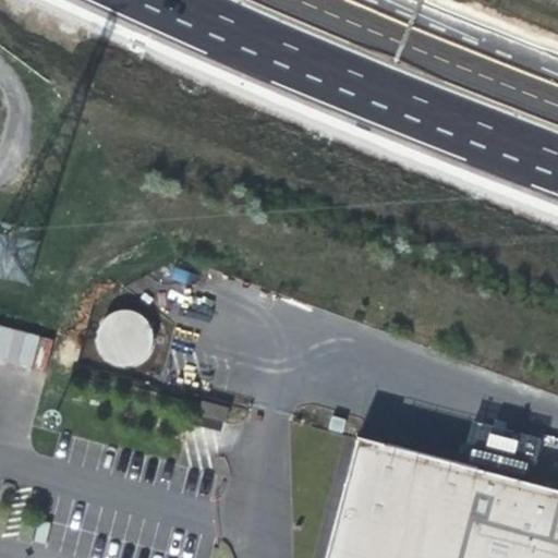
[(153,343),(153,338),(153,335),(150,329),(148,325),(146,323),(143,318),(140,316),(135,314),(131,313),(124,313),(118,313),(110,317),(104,323),(100,329),(98,337),(98,346),(102,355),(105,358),(109,362),(114,364),(117,366),(119,366),(123,367),(129,367),(133,366),(137,364),(144,360),(146,359),(148,355),(150,350),(152,347),(153,343)]
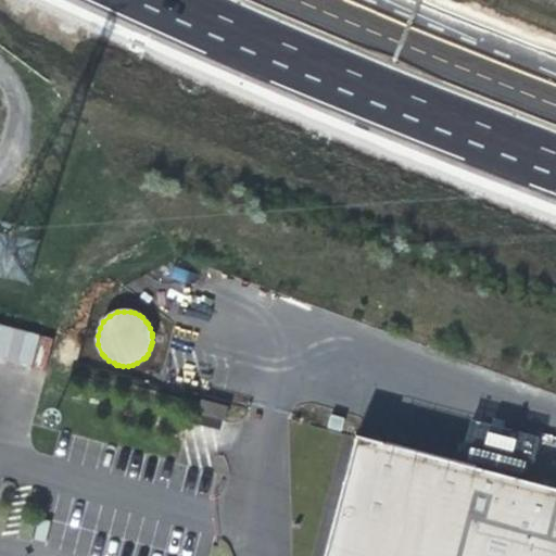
[(0,358),(43,369),(51,337),(0,324),(0,358)]
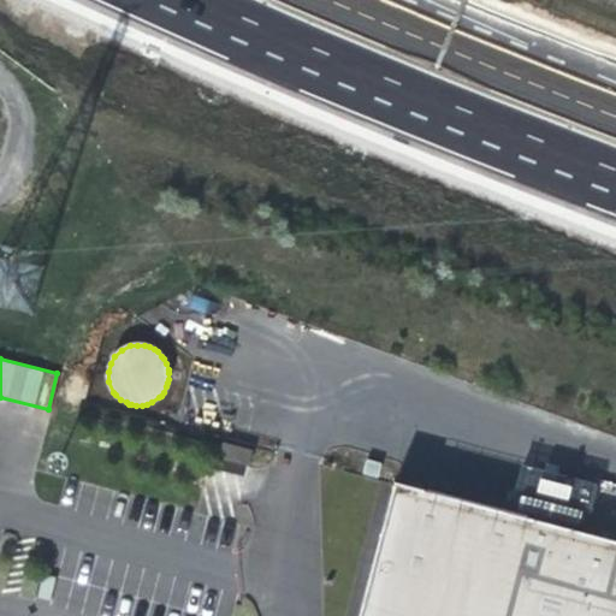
[(249,467),(253,451),(224,445),(219,458),(249,467)]
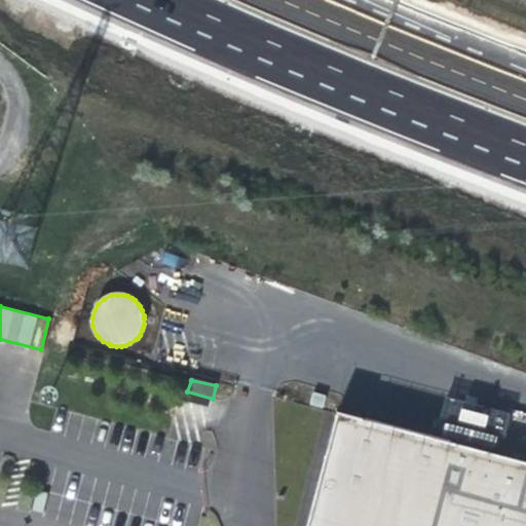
[(456,437),(463,409),(465,403),(447,399),(436,440),(454,445),(456,437)]
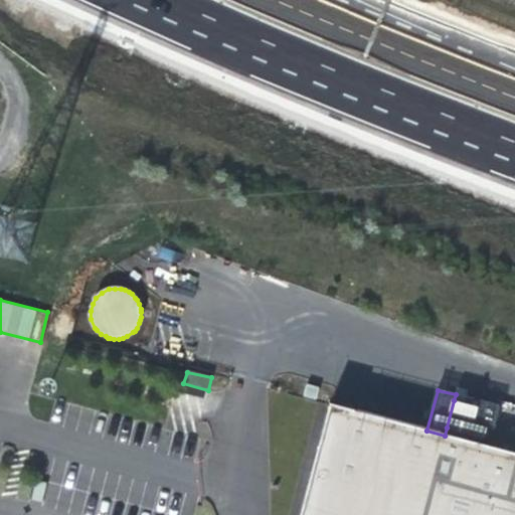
[(475,435),(483,401),(456,394),(454,400),(464,403),(458,430),(447,427),(445,436),(488,447),(499,405),(493,404),(485,437),(475,435)]
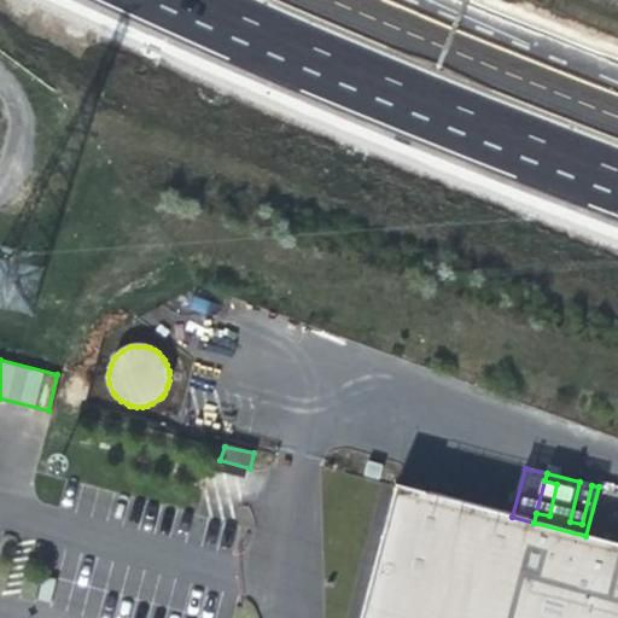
[(549,516),(557,484),(544,481),(536,513),(549,516)]
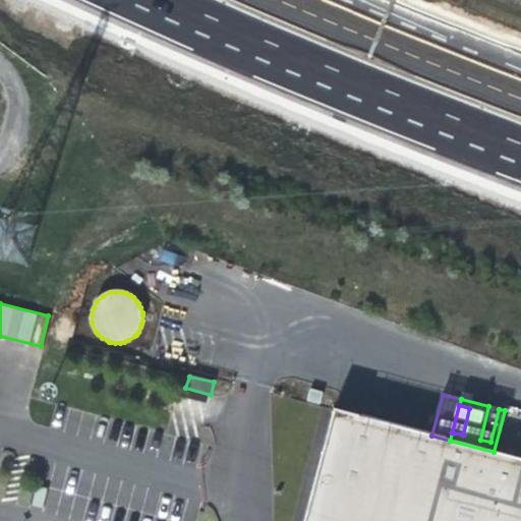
[(490,442),(499,409),(488,406),(480,440),(490,442)]
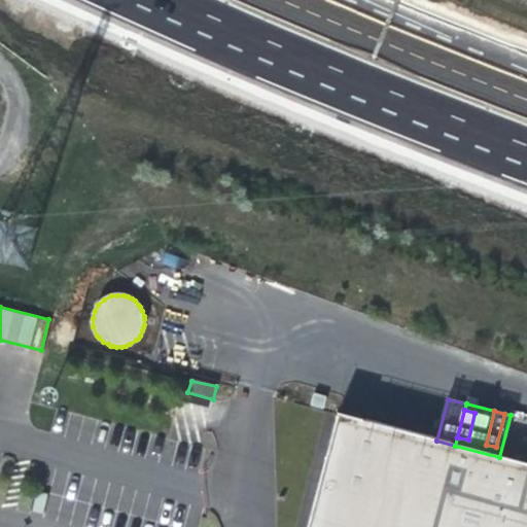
[(338,414),(308,526),(526,526),(526,464),(499,457),(455,446),(436,441),(435,441),(414,453),(398,430),(377,444),(363,421),(338,414)]
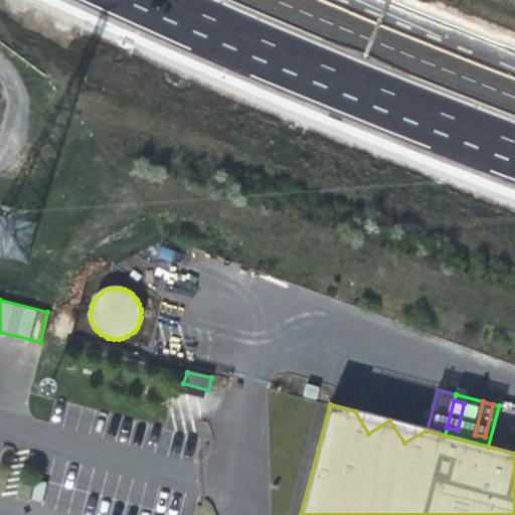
[(389,420),(355,411),(368,434),(389,420)]
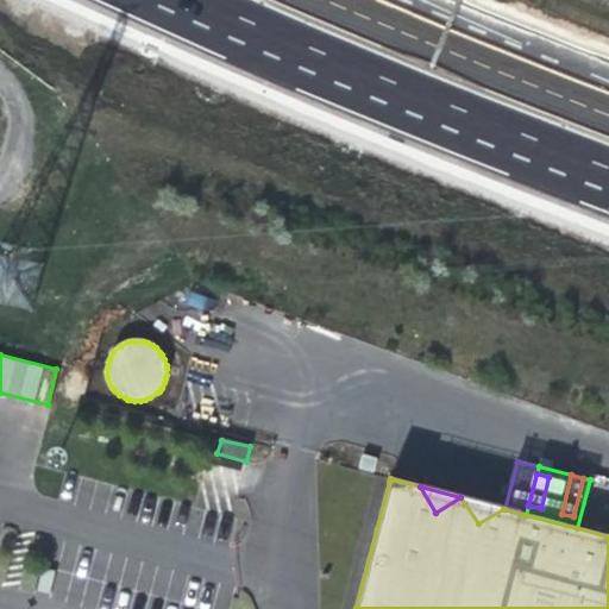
[(478,523),(503,509),(460,497),(478,523)]
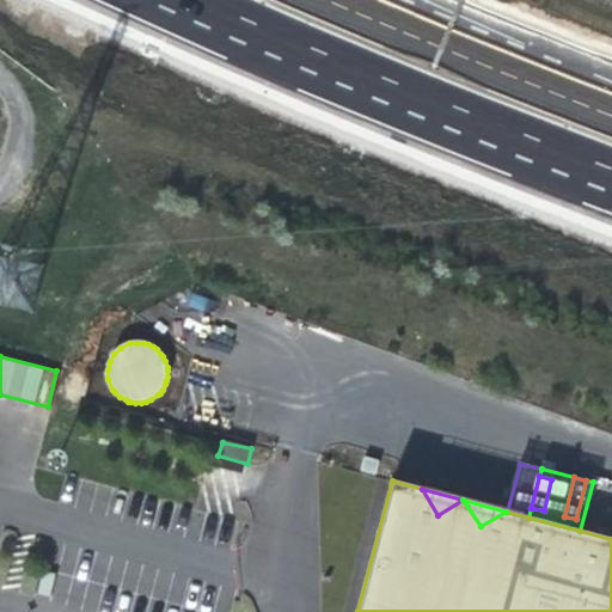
[(51,595),(55,573),(43,570),(38,593),(51,595)]
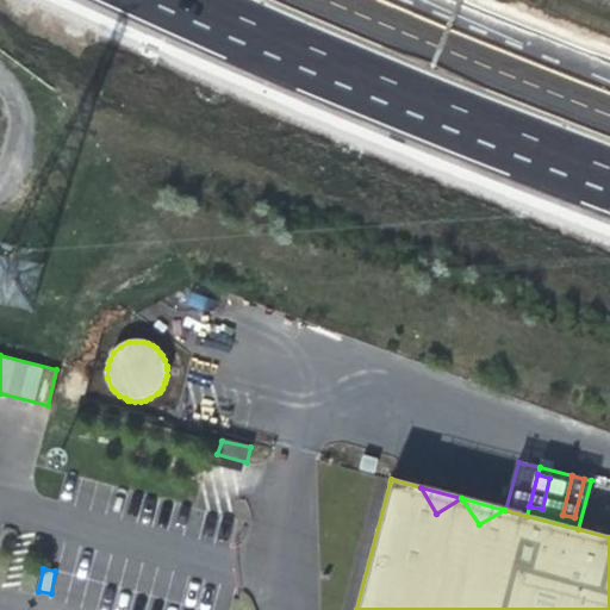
All buildings are outlined.
